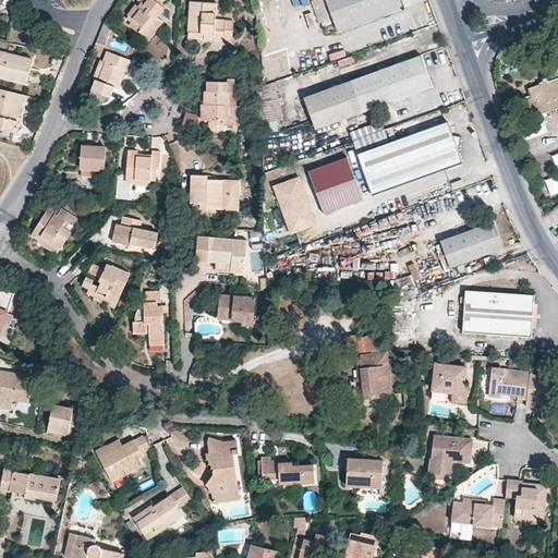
[(158,29),(164,22),(157,16),(165,8),(161,4),(165,0),(141,0),(141,1),(143,3),(140,8),(137,5),(130,15),(134,19),(143,26),(140,32),(147,38),(156,27),(158,29)]
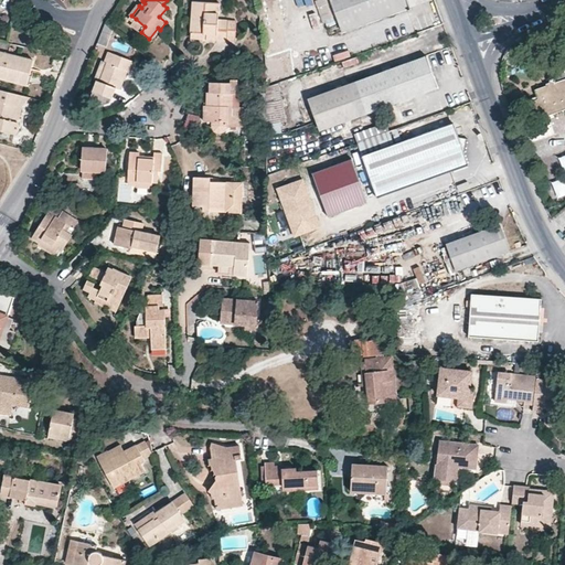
[(337,18),(329,0),(321,0),(317,2),(323,22),(337,18)]
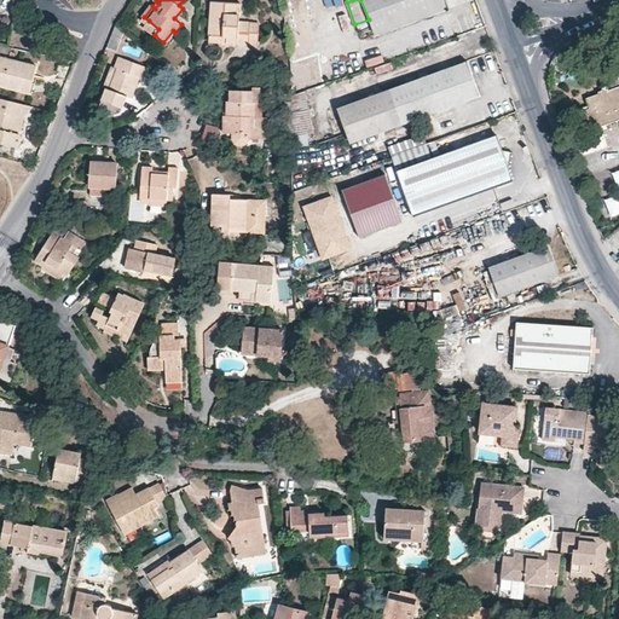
[(445,9),(441,0),(360,0),(369,19),(374,34),(445,9)]
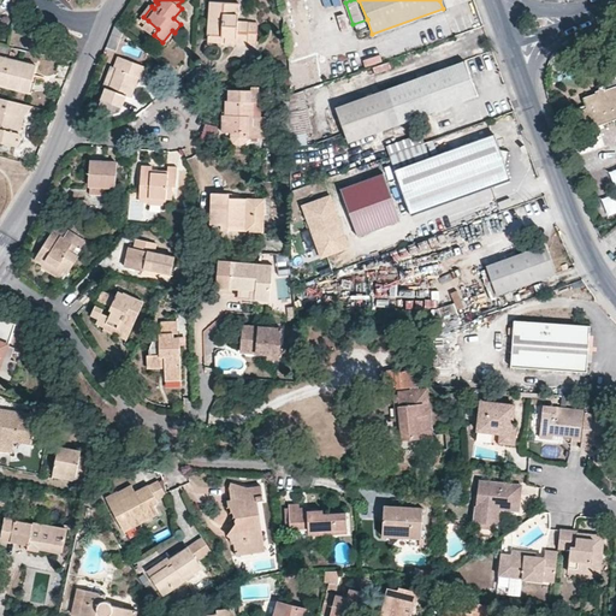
[(209,35),(226,36),(225,42),(248,45),(249,23),(238,22),(240,4),(212,1),(209,35)]
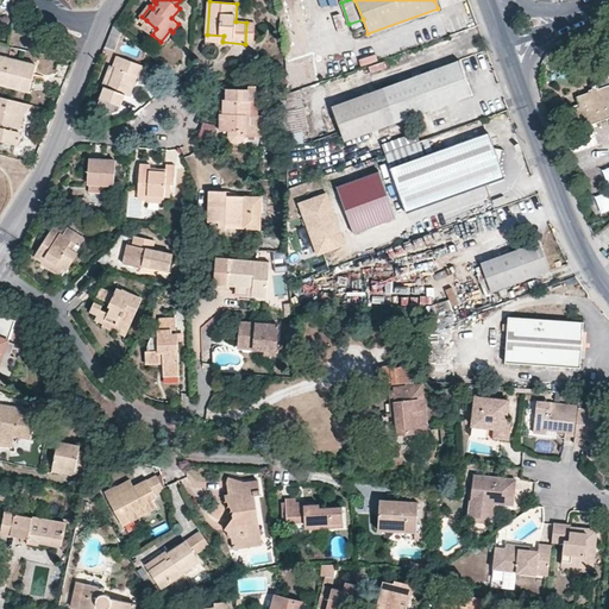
[(146,20),(143,26),(152,35),(156,29),(146,20)]
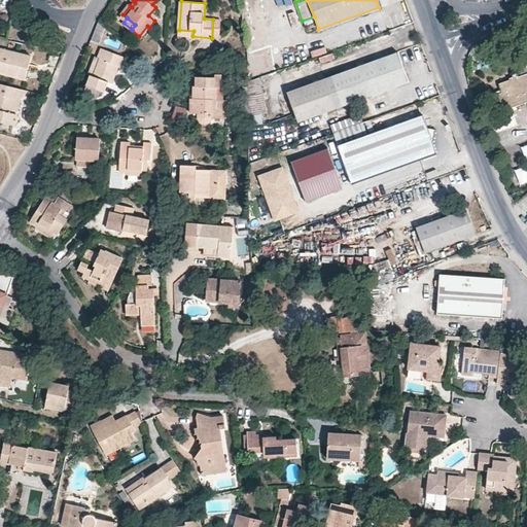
[(149,28),(147,26),(139,36),(141,37),(149,28)]
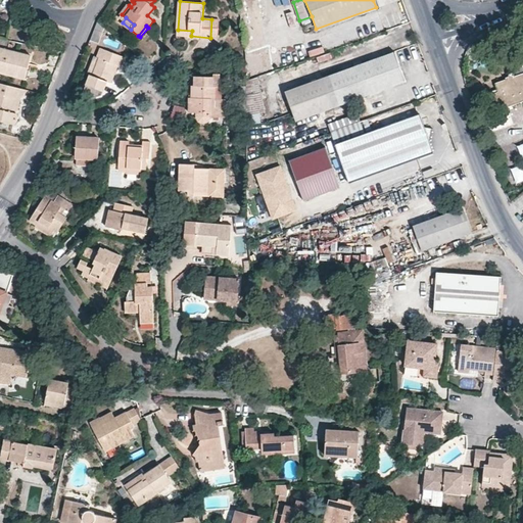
[(0,73),(17,78),(20,64),(28,67),(31,55),(0,47),(0,73)]
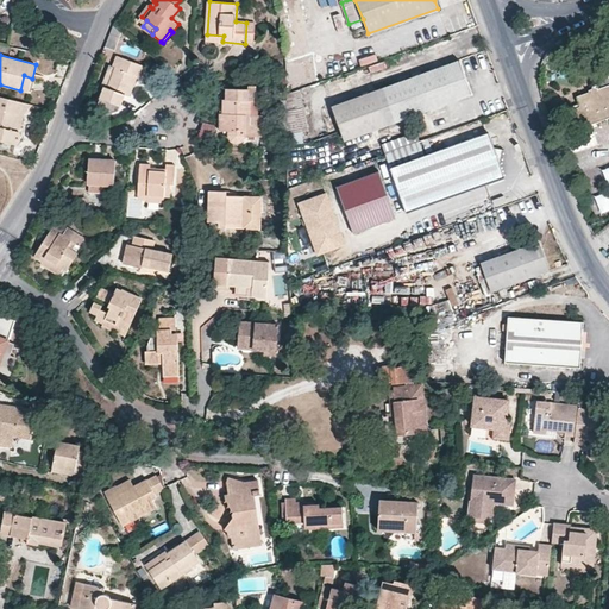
[(120,106),(124,94),(130,96),(135,83),(132,81),(135,75),(138,76),(143,77),(146,67),(118,56),(114,67),(118,69),(111,88),(106,87),(101,98),(120,106)]
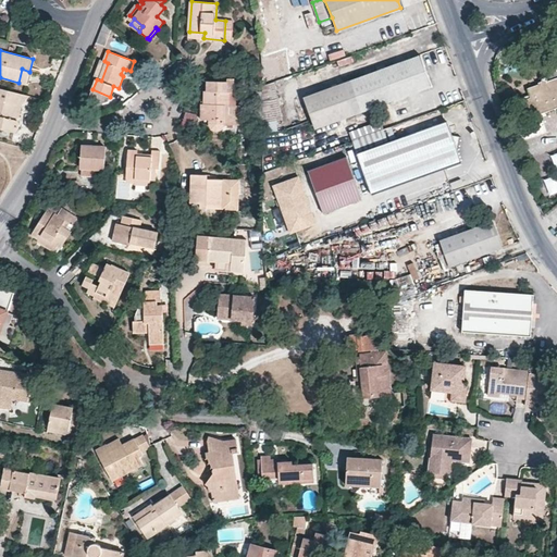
[(430,87),(419,57),(305,98),(316,128),(430,87)]
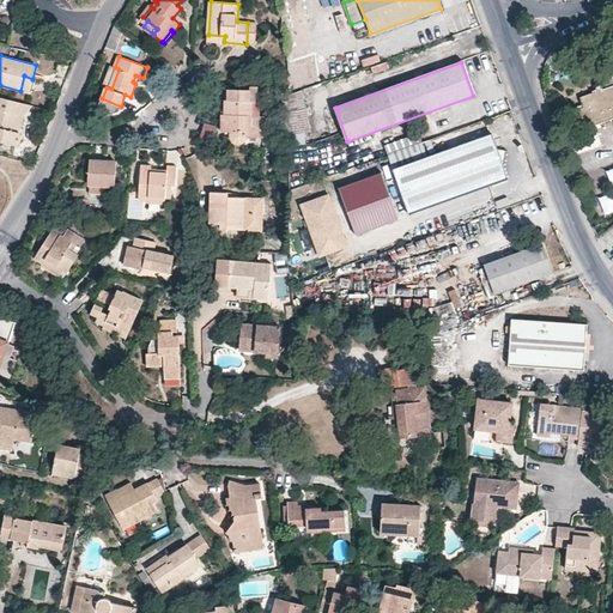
[(119,70),(115,67),(107,87),(111,89),(119,70)]
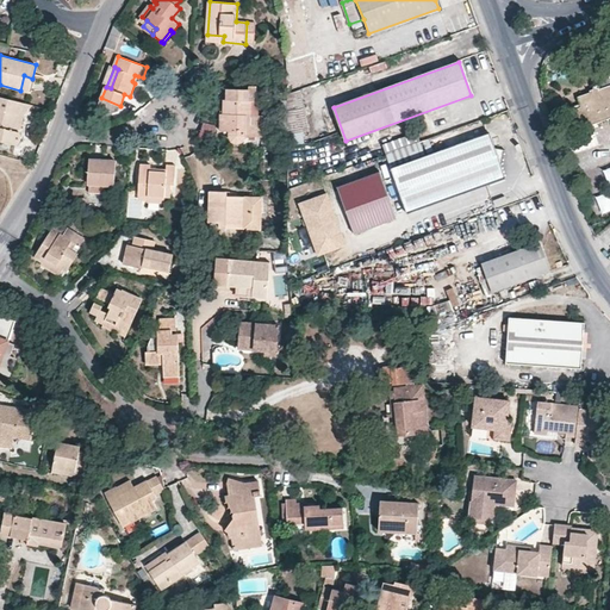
[(32,79),(24,75),(20,91),(29,92),(32,79)]
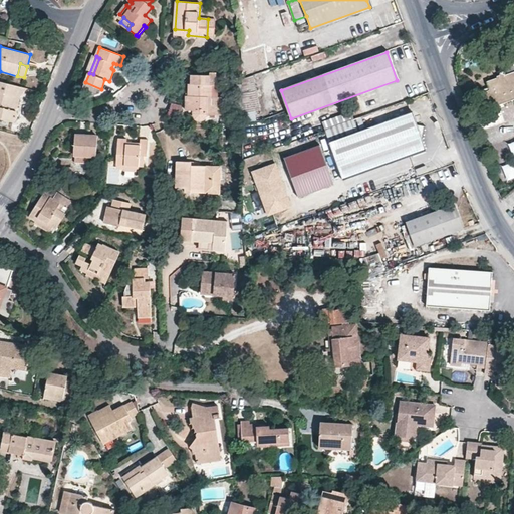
[(498,105),(513,99),(513,72),(506,75),(505,75),(505,74),(505,73),(504,73),(503,73),(502,73),(501,73),(500,74),(500,75),(496,77),(497,78),(486,82),(489,91),(486,92),(484,91),(482,91),(481,92),(480,93),(480,94),(481,95),(482,96),(481,97),(480,98),(480,99),(480,101),(481,102),(482,102),(483,102),(484,102),(485,101),(485,100),(485,99),(485,97),(487,97),(489,102),(488,104),(488,105),(488,106),(489,107),(490,107),(491,108),(493,107),(494,108),(495,109),(496,108),(497,108),(498,107),(498,105)]
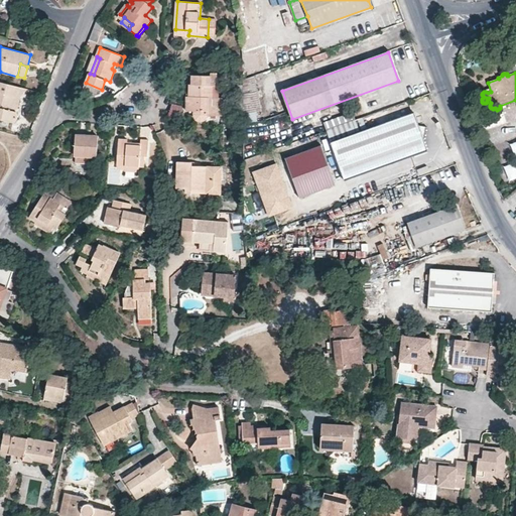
[(189,85),(189,97),(187,97),(186,111),(192,111),(195,111),(195,114),(195,117),(196,119),(197,120),(199,121),(201,122),(203,121),(205,121),(206,120),(208,118),(208,117),(209,114),(209,98),(213,98),(213,85),(211,85),(212,76),(194,75),(192,84),(189,85)]
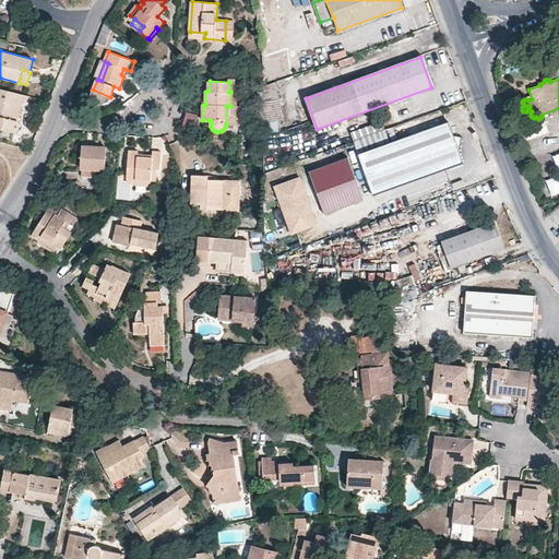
[(278,84),(262,85),(264,120),(281,120),(278,84)]
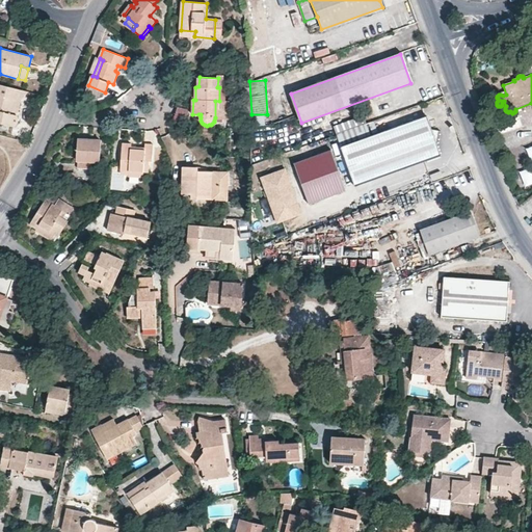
[(17,115),(15,114),(18,100),(19,100),(23,90),(0,84),(0,123),(12,126),(16,125),(18,123),(19,120),(18,117),(17,115)]
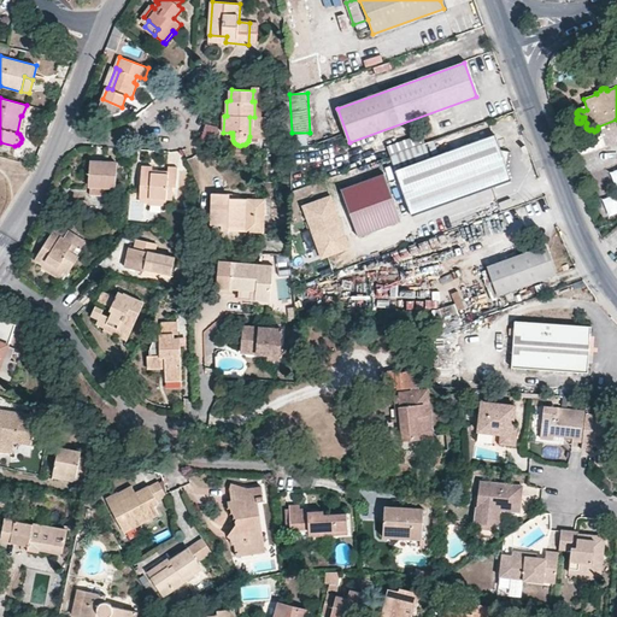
[(203,135),(217,136),(219,127),(204,124),(203,135)]
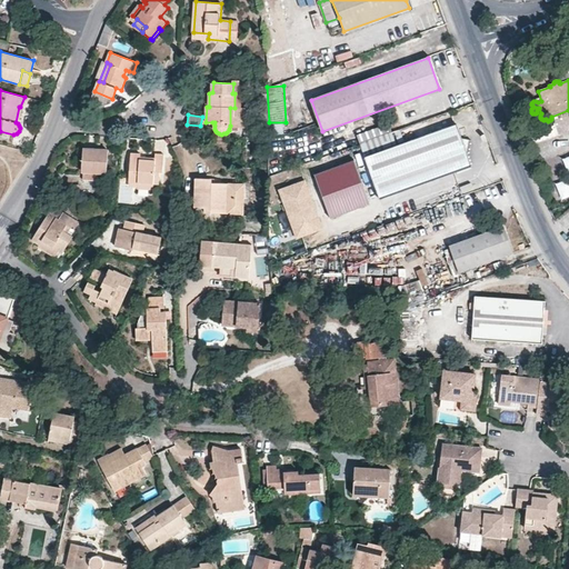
[(363,157),(379,200),(471,167),(466,152),(468,140),(461,139),(456,125),(363,157)]
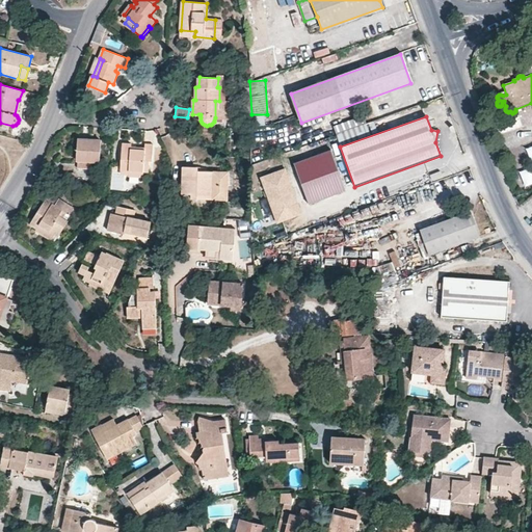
[(365,126),(363,117),(333,128),(335,136),(365,126)]
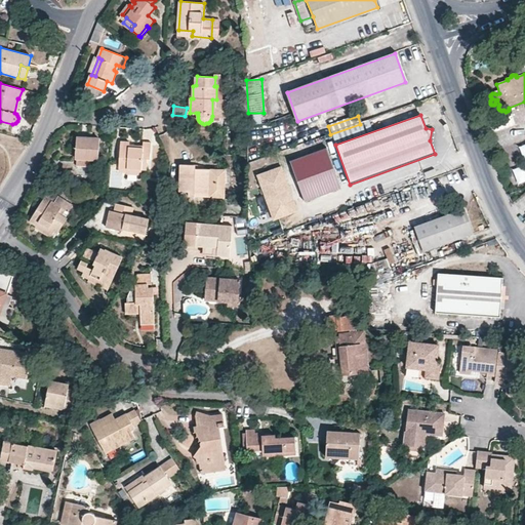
[(364,133),(360,124),(330,134),(334,144),(364,133)]
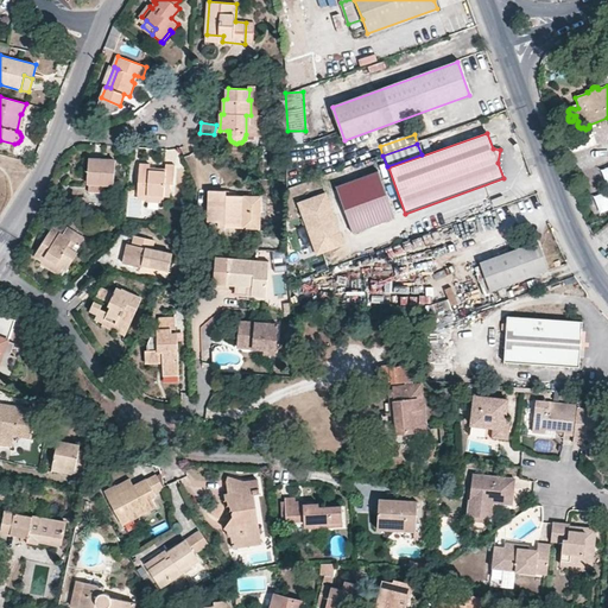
[(115,185),(116,162),(90,159),(88,183),(115,185)]
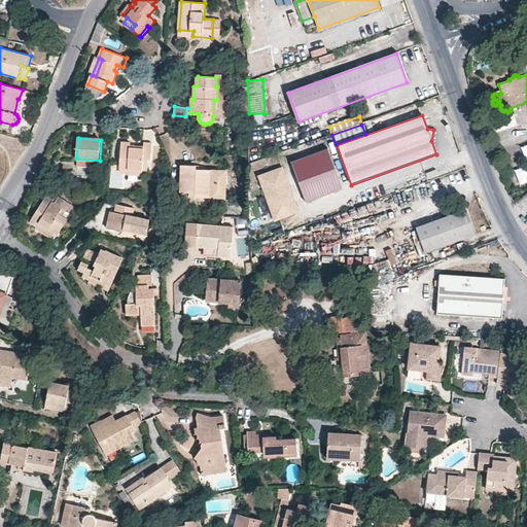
[(135,146),(135,149),(130,148),(130,146),(131,143),(121,142),(119,169),(129,170),(143,171),(147,171),(148,161),(151,161),(152,143),(143,143),(143,147),(135,146)]
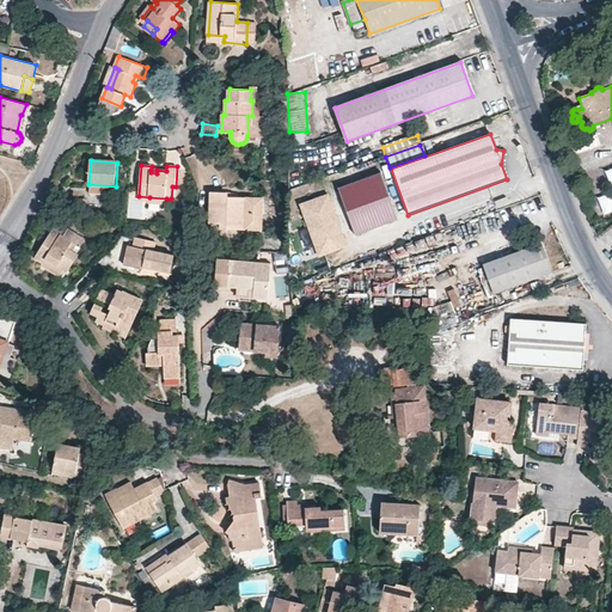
[(611,214),(611,166),(587,177),(603,219),(611,214)]
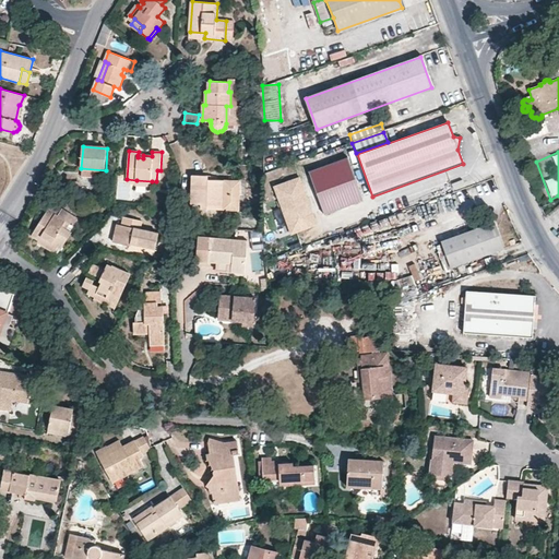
[(349,156),(311,170),(328,212),(365,198),(349,156)]
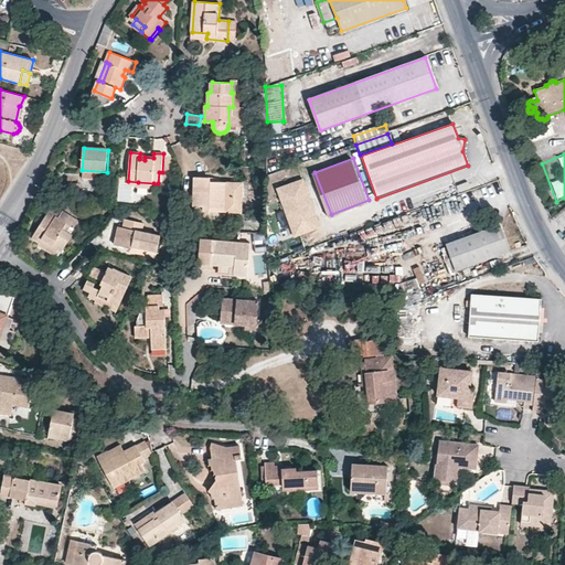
[(242,213),(243,183),(214,182),(214,184),(208,184),(209,178),(195,177),(194,206),(203,208),(203,211),(242,213)]
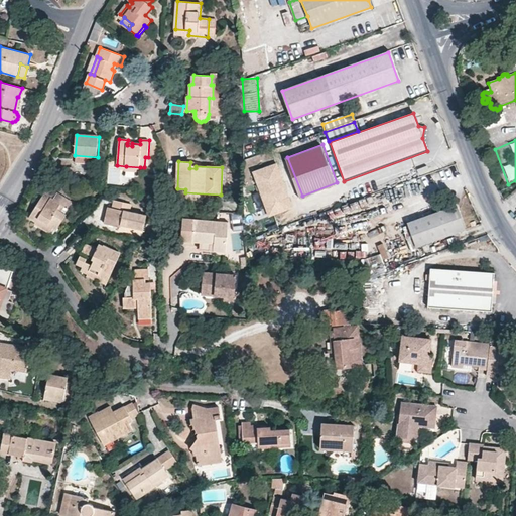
[(275,162),(250,171),(267,217),(292,207),(275,162)]
